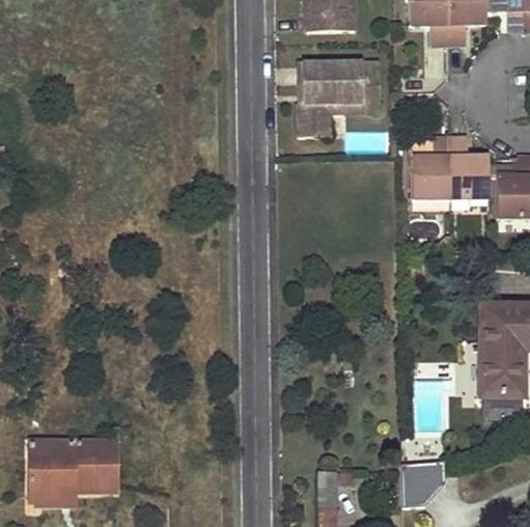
[(355,30),(354,0),(305,0),(306,31),(355,30)]
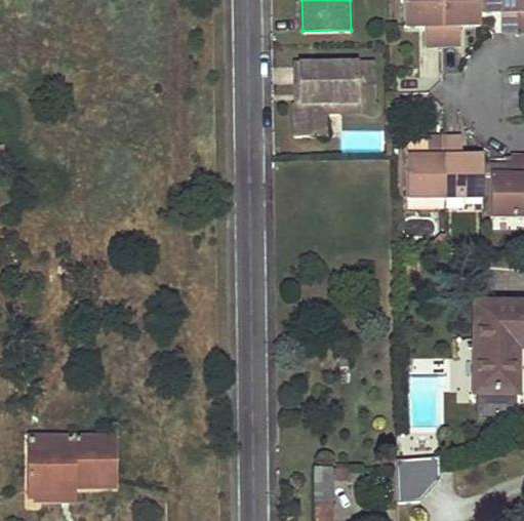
[(426,24),(426,43),(443,43),(441,0),(404,0),(404,25),(426,24)]
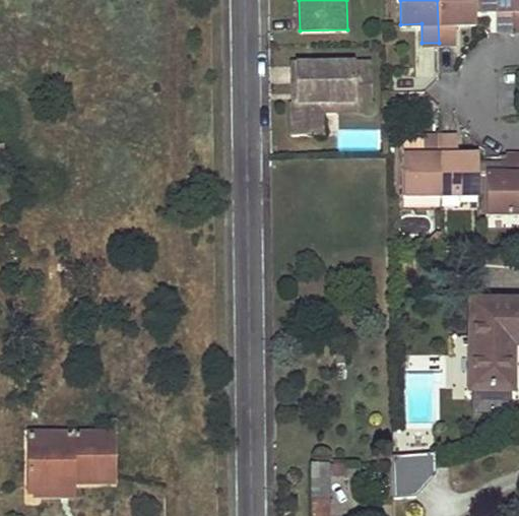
[(456,42),(455,23),(476,22),(475,9),(475,0),(437,0),(439,43),(456,42)]
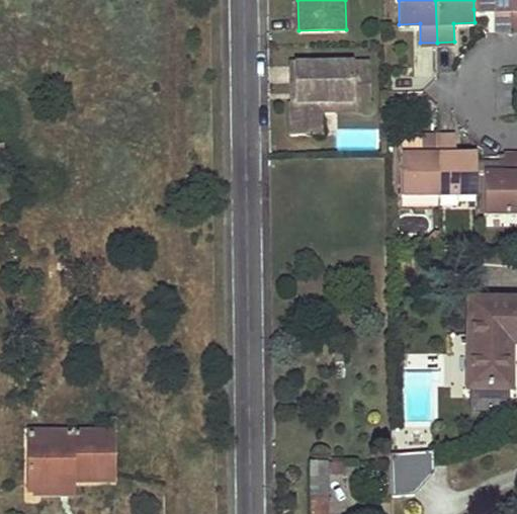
[(495,9),(495,28),(512,28),(511,0),(474,0),(474,9),(495,9)]
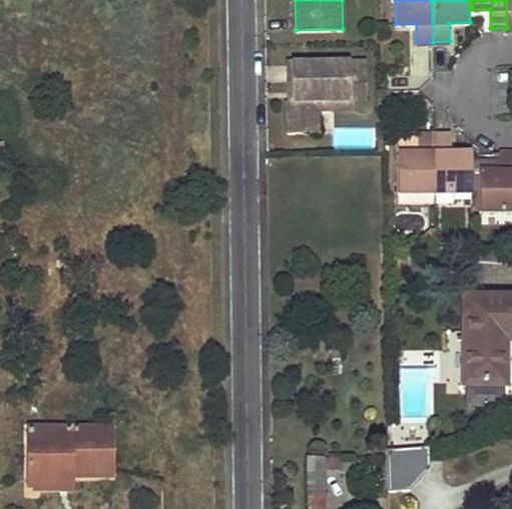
[(367,98),(366,58),(292,60),(292,98),(287,98),(288,131),(304,131),(304,118),(318,118),(318,107),(318,98),(367,98)]
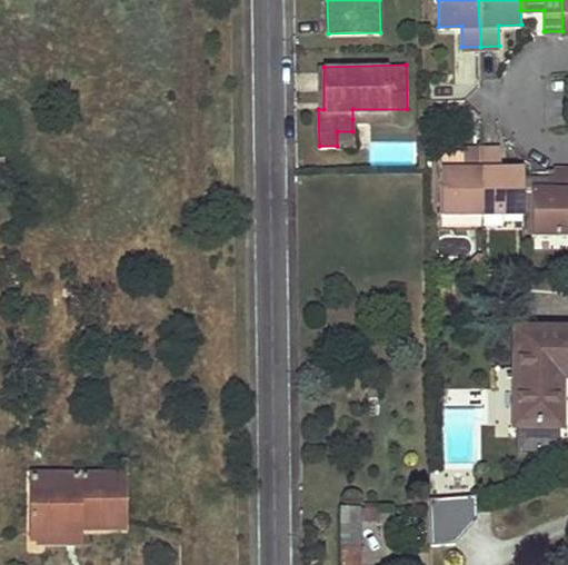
[(352,119),(407,119),(407,109),(352,109),(352,119)]
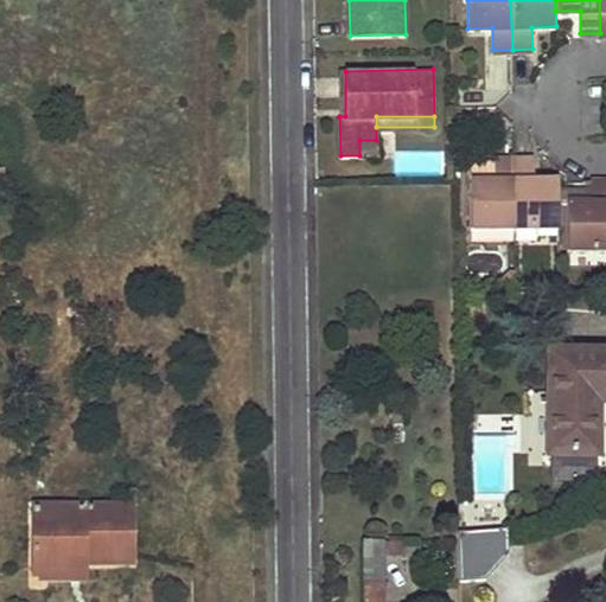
[(359,155),(376,155),(376,140),(359,140),(359,155)]
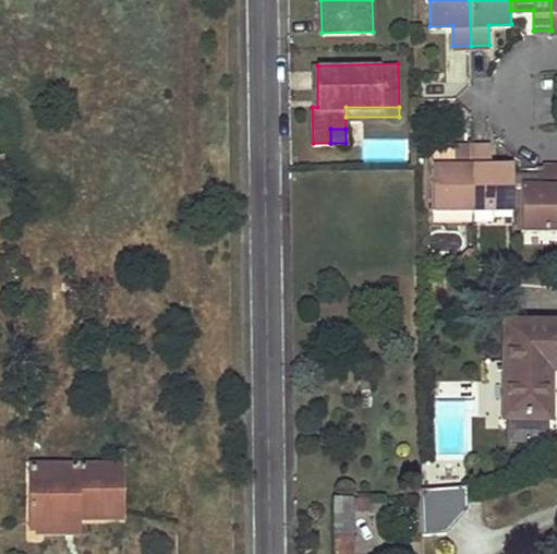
[(473,144),(455,144),(455,153),(455,165),(433,166),(433,209),(473,208),(473,144)]
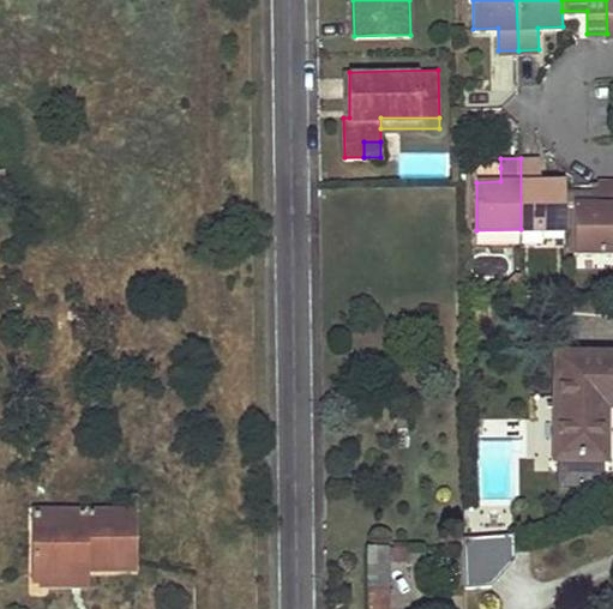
[(540,181),(540,158),(521,158),(521,229),(565,229),(565,181),(540,181)]
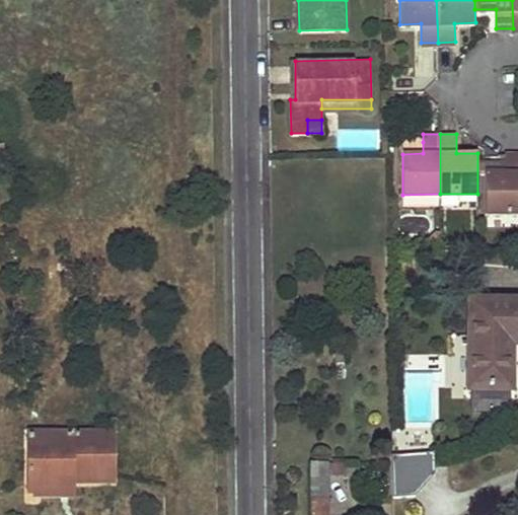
[(423,142),(401,143),(402,154),(423,153),(423,142)]
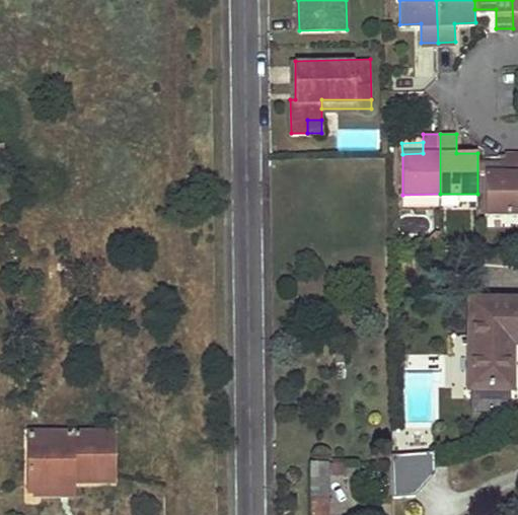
[(486,172),(486,213),(517,212),(517,152),(506,153),(506,172),(486,172)]
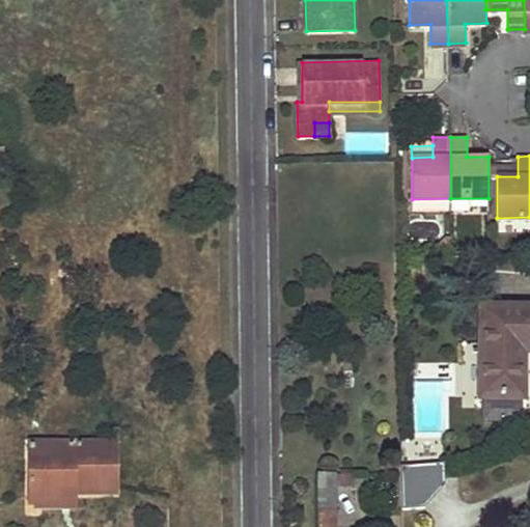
[(529,305),(482,305),(481,394),(523,395),(524,347),(529,347),(529,305)]
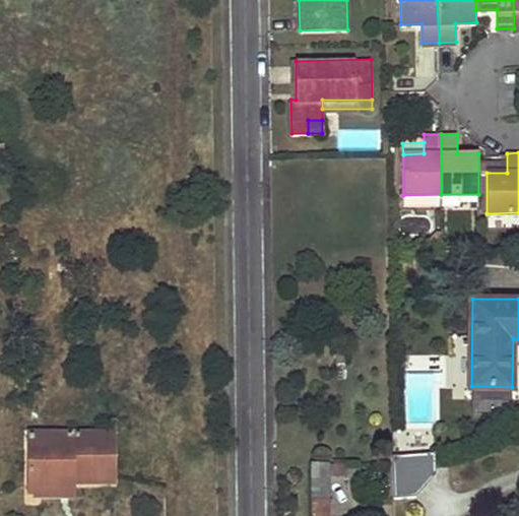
[(345,347),(337,347),(337,360),(345,360),(345,347)]
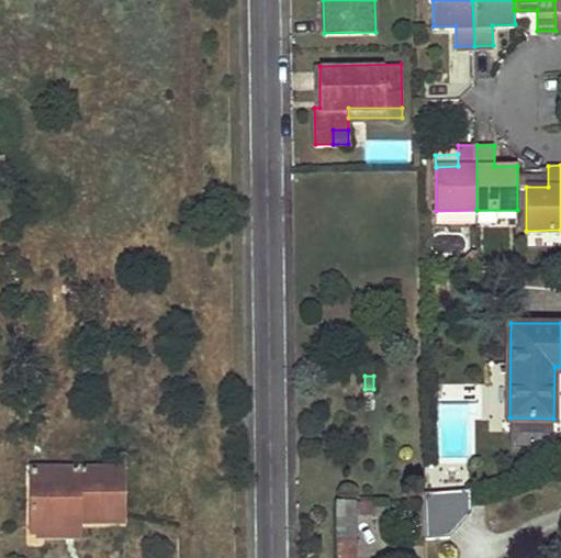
[(554,443),(554,423),(511,424),(511,444),(554,443)]
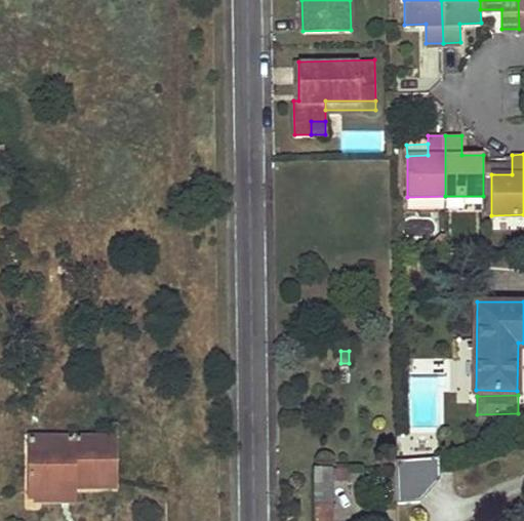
[(51,434),(30,434),(30,450),(51,450),(51,434)]
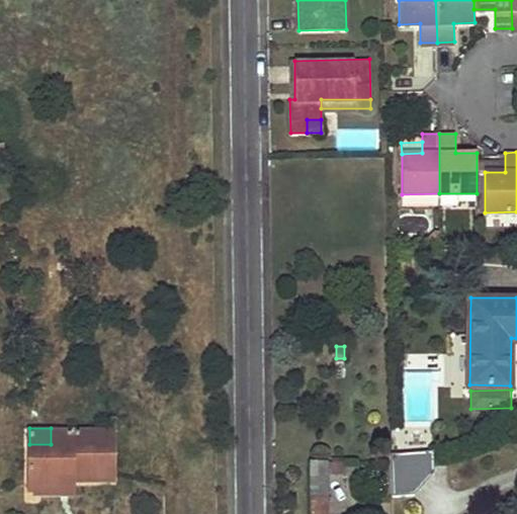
[(113,467),(113,429),(51,428),(51,444),(29,444),(29,481),(29,487),(59,487),(59,474),(71,474),(71,477),(113,477),(113,467)]
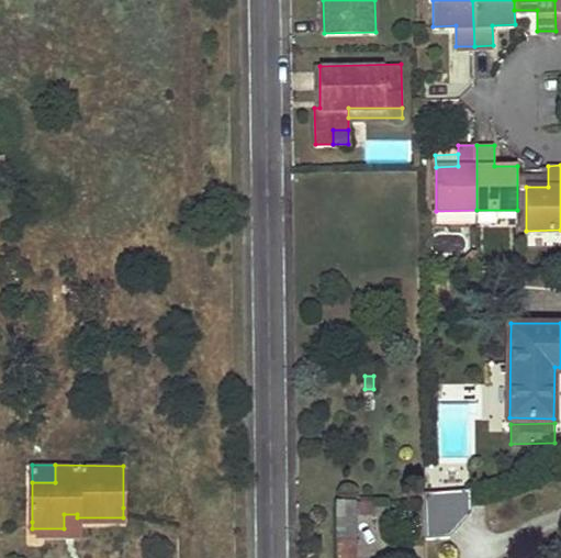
[(472,511),(471,487),(425,489),(425,491),(425,500),(426,537),(450,536),(472,511)]
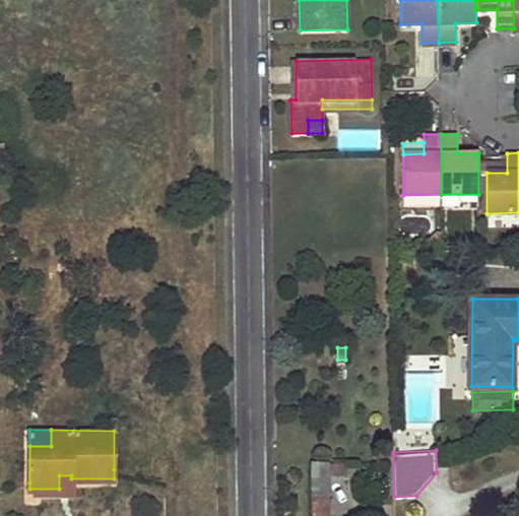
[(329,474),(346,474),(346,462),(328,463),(329,474)]
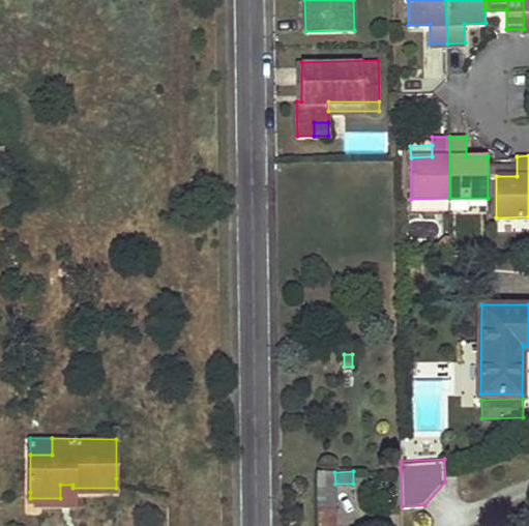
[(335,525),(335,484),(334,472),(318,472),(318,525),(335,525)]
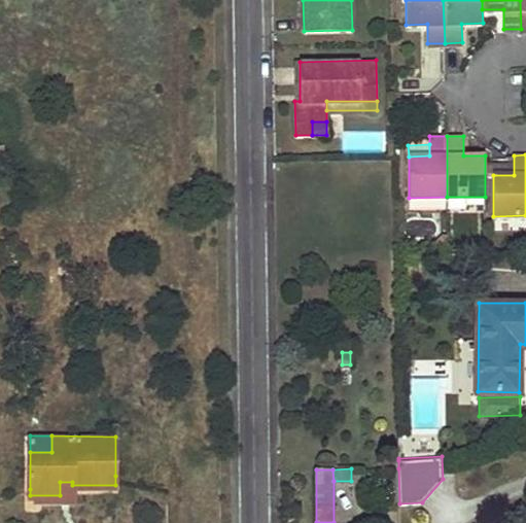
[(60,495),(72,495),(72,485),(72,482),(60,482),(60,495)]
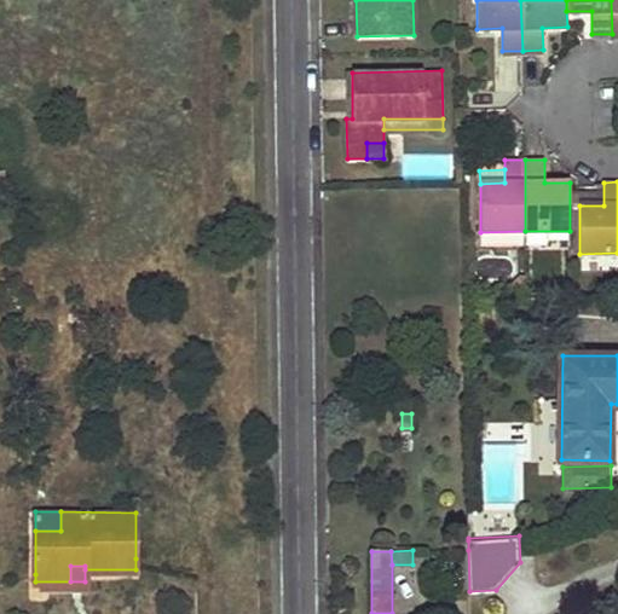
All buildings are outlined.
